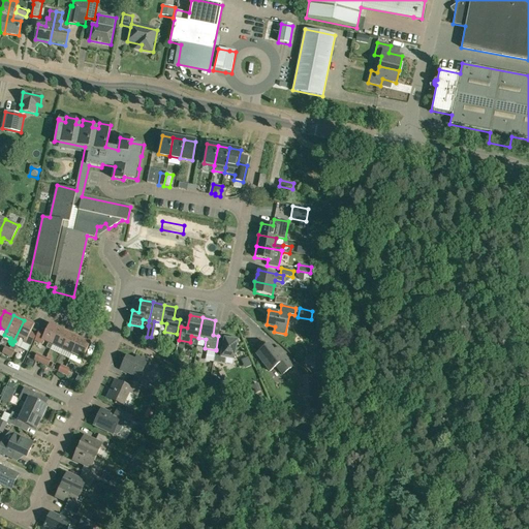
[(13,341),(14,341),(18,342),(20,337),(24,339),(23,342),(31,345),(36,335),(30,333),(34,324),(24,320),(13,341)]
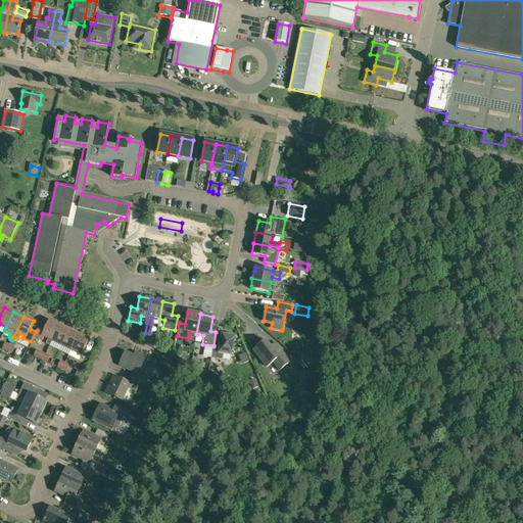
[(52,341),(59,326),(49,321),(46,328),(40,325),(35,338),(41,341),(43,337),(48,339),(46,343),(50,345),(52,341)]
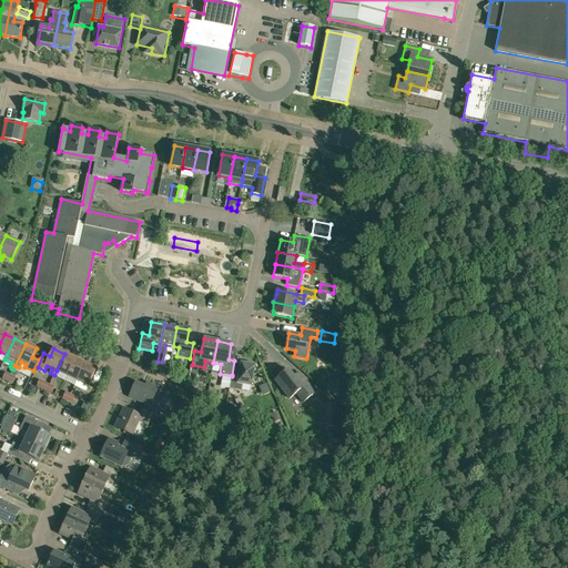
[(57,371),(68,375),(75,358),(64,354),(57,371)]
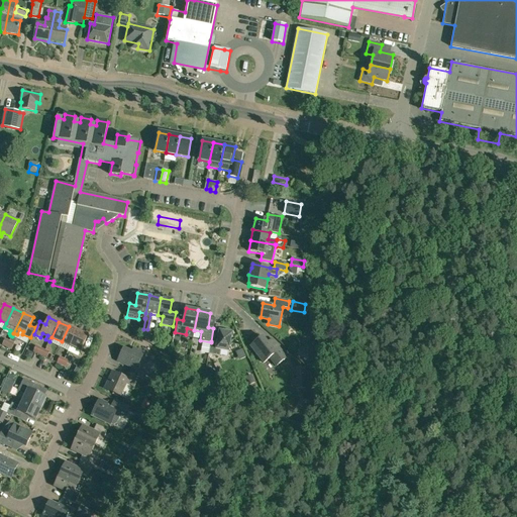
[(62,341),(71,346),(78,331),(69,326),(62,341)]
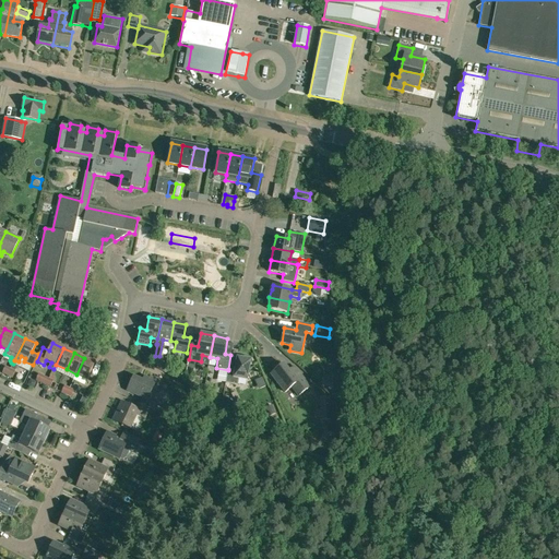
[(76,375),(86,379),(95,363),(84,358),(76,375)]
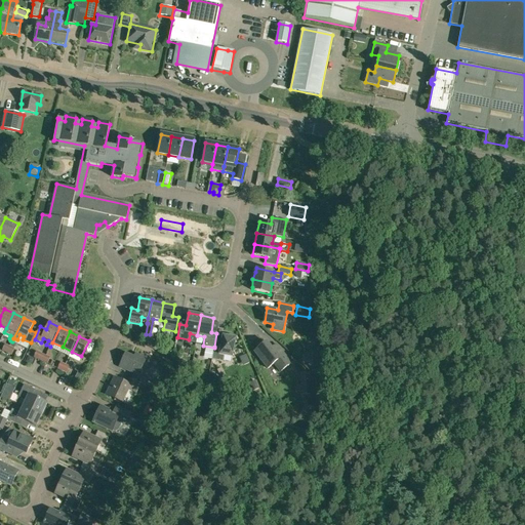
[(212,360),(223,362),(225,356),(232,357),(236,338),(223,336),(220,348),(214,347),(214,348),(212,360)]
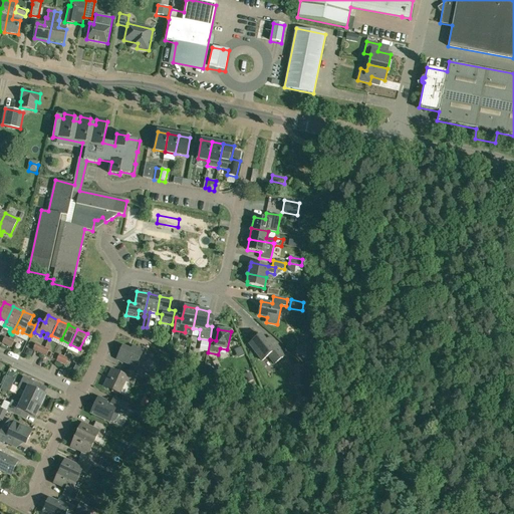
[(153,335),(145,334),(144,339),(151,342),(153,335)]
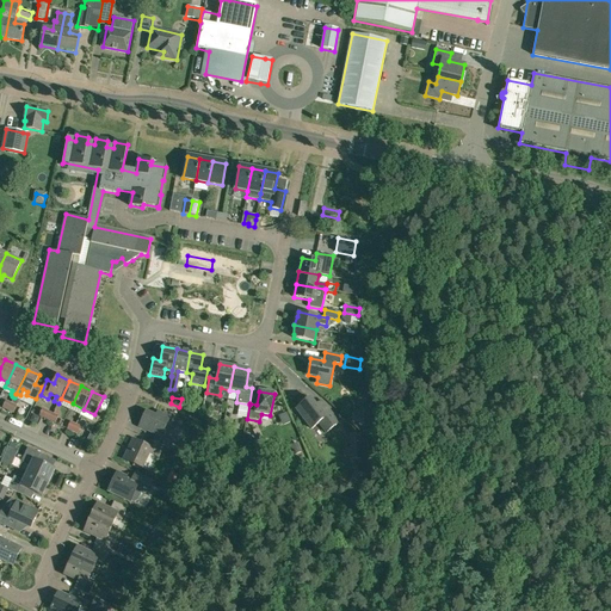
[(323,415),(310,399),(296,409),(312,430),(319,424),(326,433),(339,423),(329,411),(323,415)]
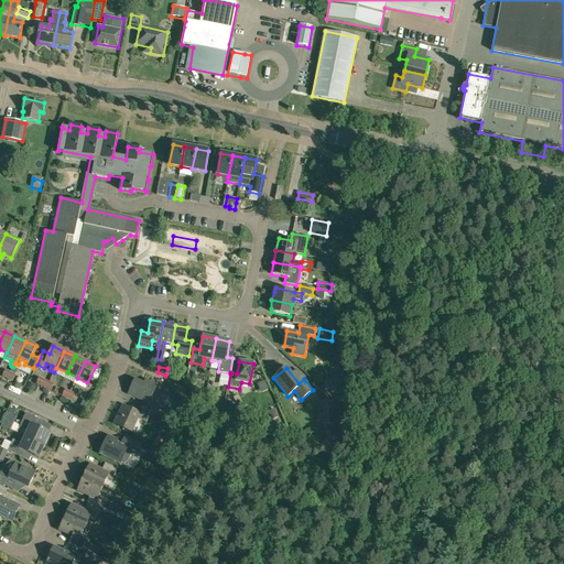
[(36,383),(46,389),(50,382),(40,377),(36,383)]
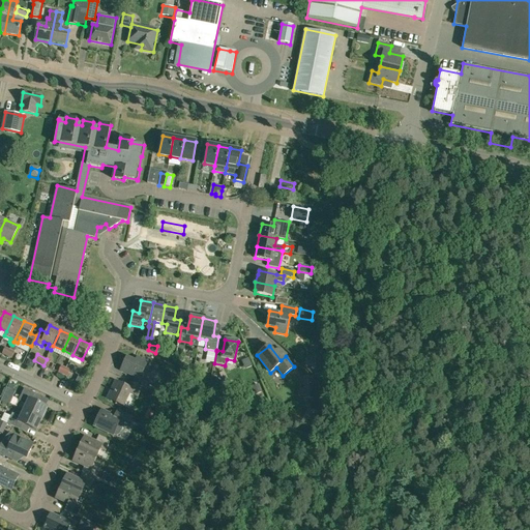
[(120,371),(139,380),(147,362),(140,359),(138,363),(126,358),(120,371)]
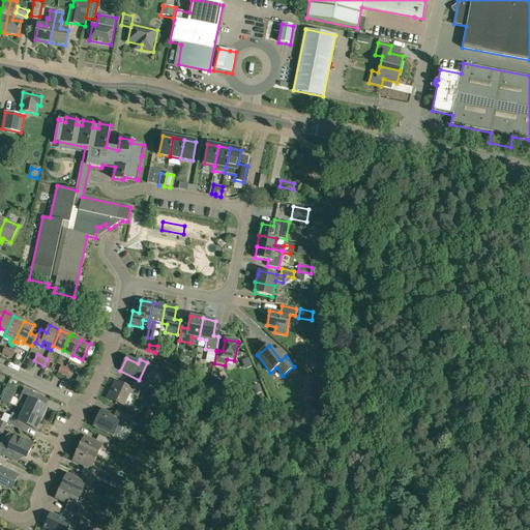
[(302,376),(302,399),(314,399),(315,376),(302,376)]
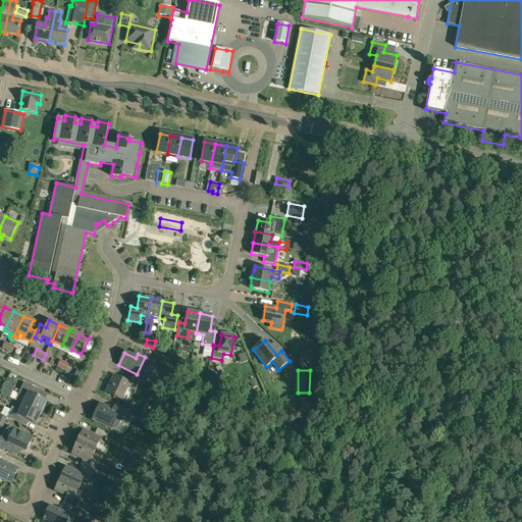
[(106,393),(121,400),(127,387),(135,392),(140,381),(129,376),(126,382),(113,375),(106,393)]
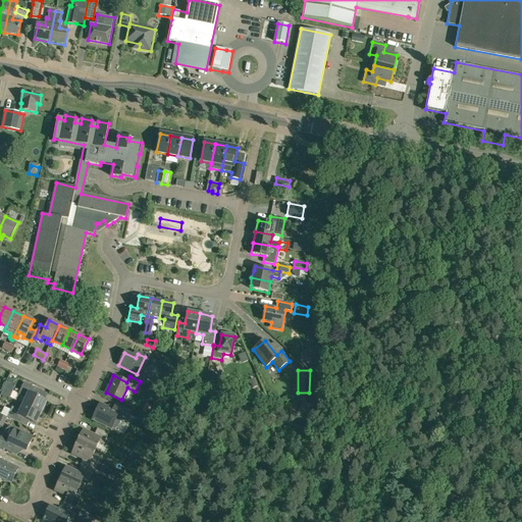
[(145,383),(155,387),(157,381),(147,377),(145,383)]
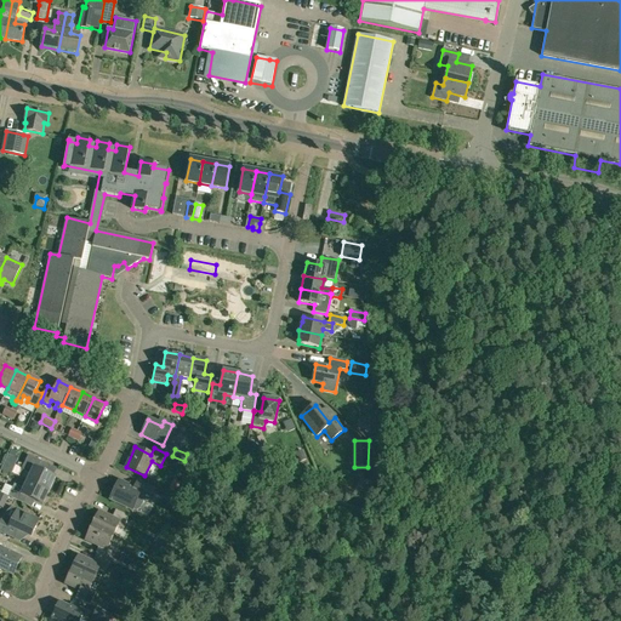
[(307,460),(303,450),(296,454),(300,462),(307,460)]
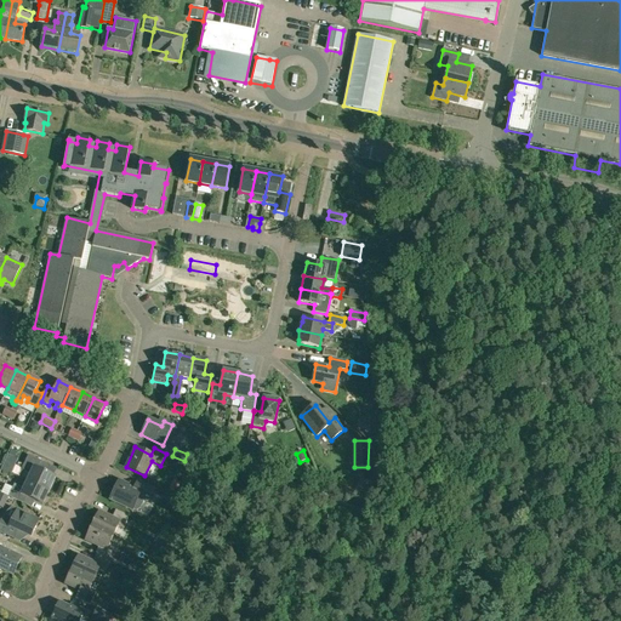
[(9,456),(3,469),(11,473),(12,469),(11,468),(15,460),(9,456)]
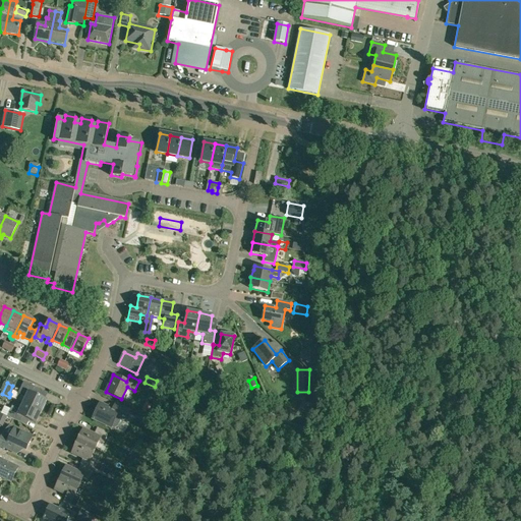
[(25,397),(22,404),(41,413),(47,401),(33,395),(36,389),(23,383),(18,394),(25,397)]
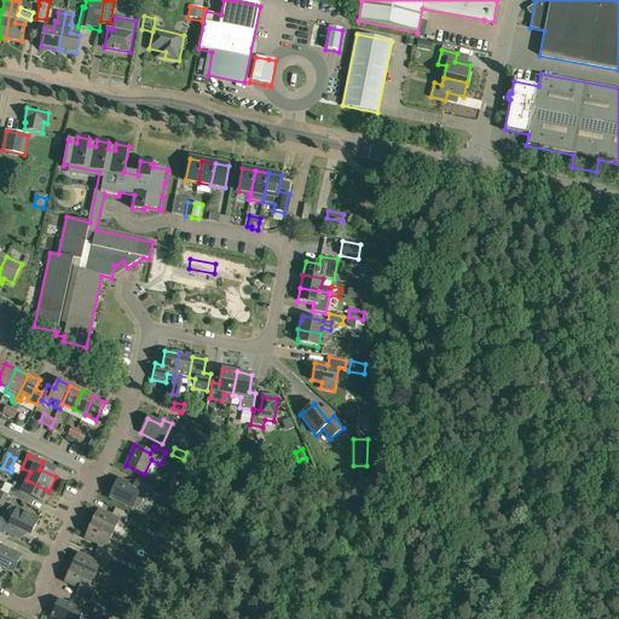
[(359,478),(356,486),(364,489),(366,481),(359,478)]
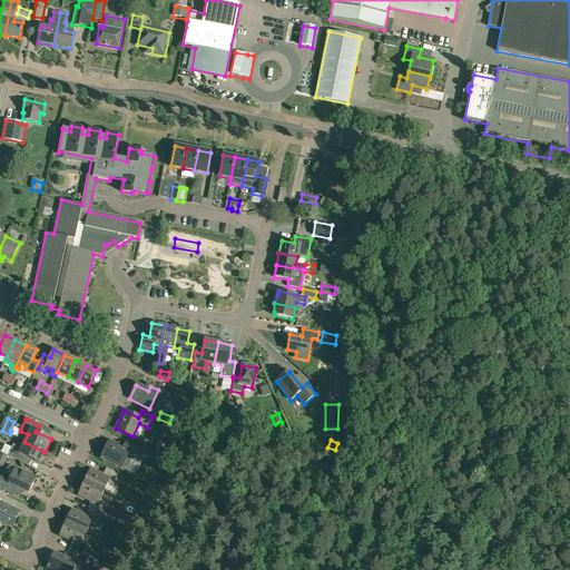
[(121,467),(126,469),(128,467),(131,459),(136,461),(143,448),(127,441),(124,448),(109,441),(101,459),(121,468),(121,467)]
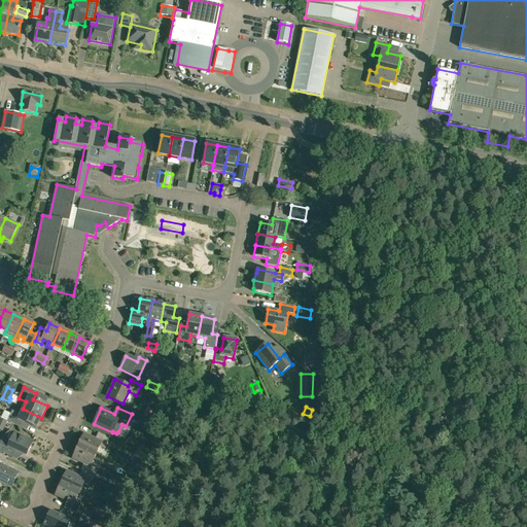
[(12,412),(7,422),(20,428),(22,422),(36,429),(41,418),(23,409),(20,415),(12,412)]
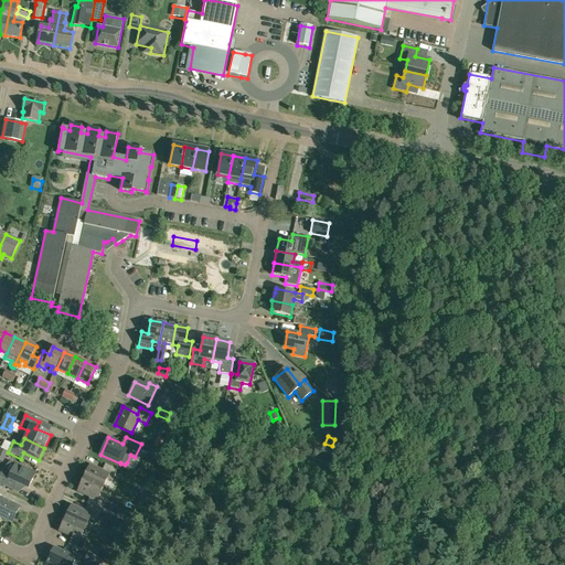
[(0,475),(0,483),(18,492),(21,486),(28,489),(35,472),(16,464),(10,476),(1,472),(0,475)]
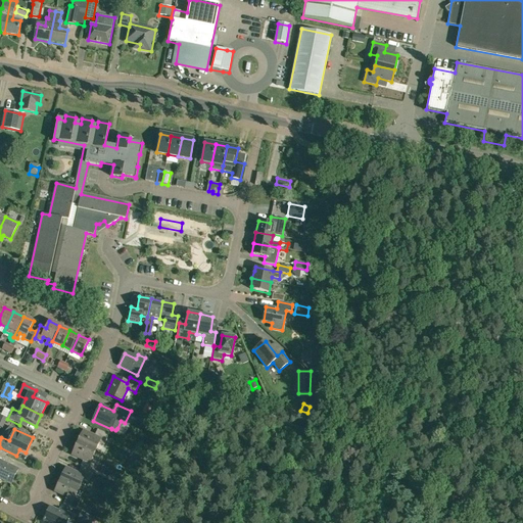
[(78,442),(96,450),(101,439),(105,441),(108,434),(98,429),(95,436),(84,431),(78,442)]
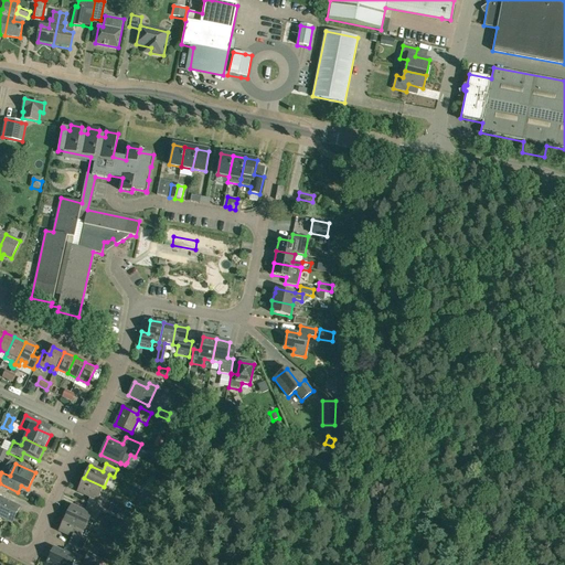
[(86,504),(88,504),(98,510),(102,502),(97,500),(104,487),(84,478),(78,491),(89,497),(86,504)]
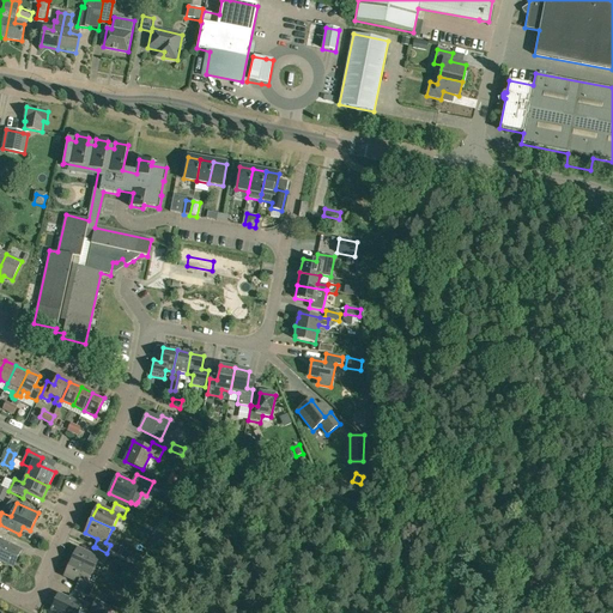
[(0,562),(13,568),(22,551),(4,542),(8,533),(0,528),(0,562)]
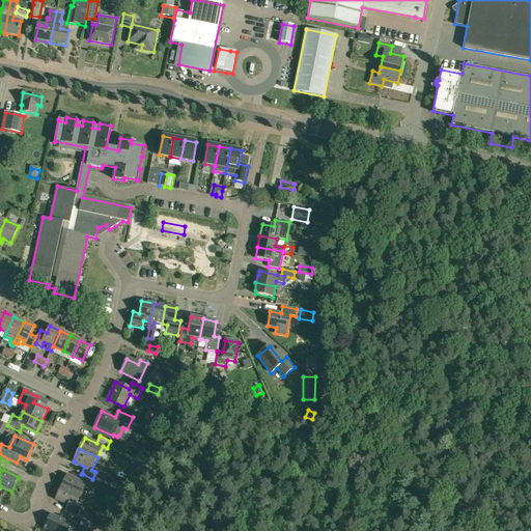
[(61,487),(80,496),(84,487),(90,491),(94,480),(83,474),(80,480),(67,475),(61,487)]
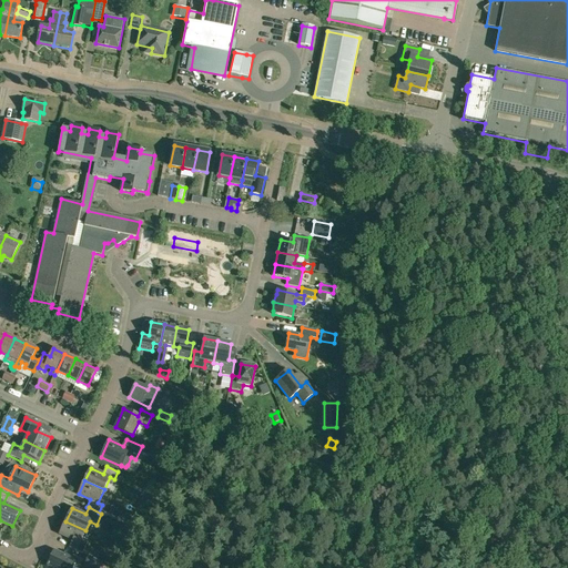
[(69,547),(82,554),(88,543),(81,539),(85,530),(66,521),(60,534),(72,540),(69,547)]
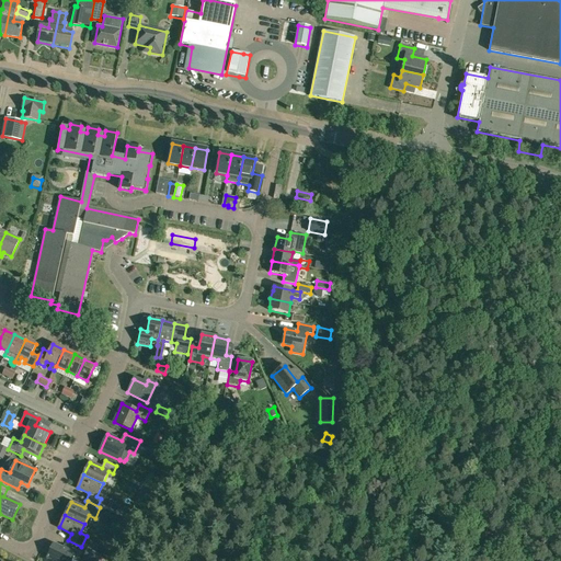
[(46,559),(49,560),(71,560),(72,560),(75,560),(78,560),(81,554),(67,547),(66,550),(54,544),(46,559)]
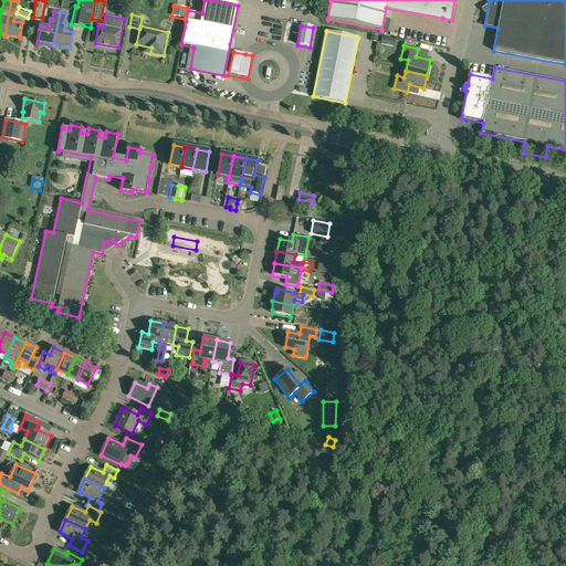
[(82,564),(86,565),(100,565),(103,561),(87,553),(82,564)]
